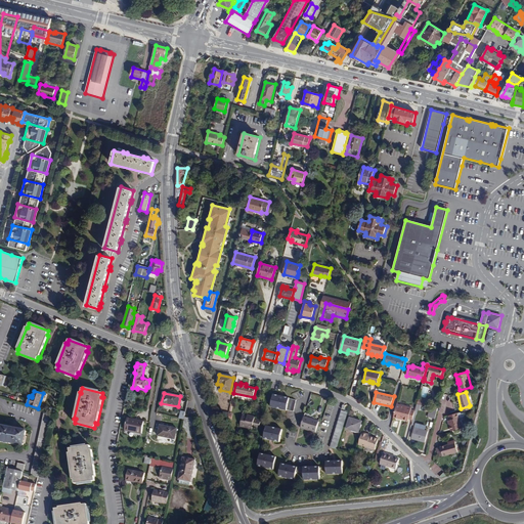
[(289,398),(273,395),(270,407),(286,411),(287,410),(293,412),(296,401),(289,399),(289,398)]
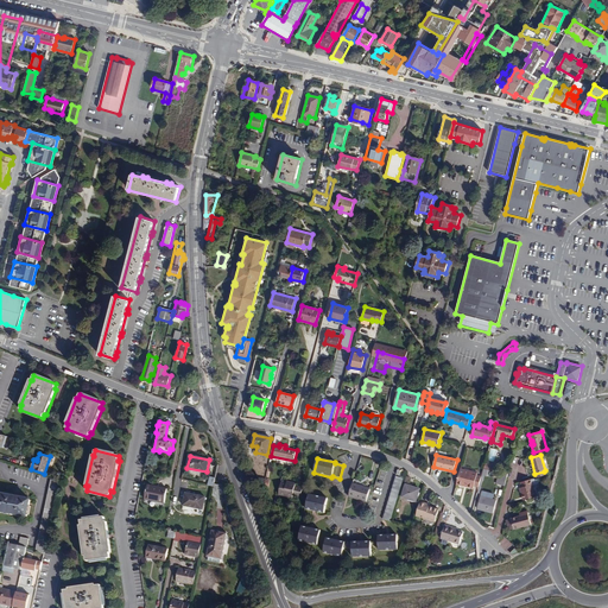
[(475,486),(479,487),(482,476),(477,475),(477,473),(461,468),(457,483),(464,486),(466,482),(469,483),(468,486),(474,488),(475,486)]
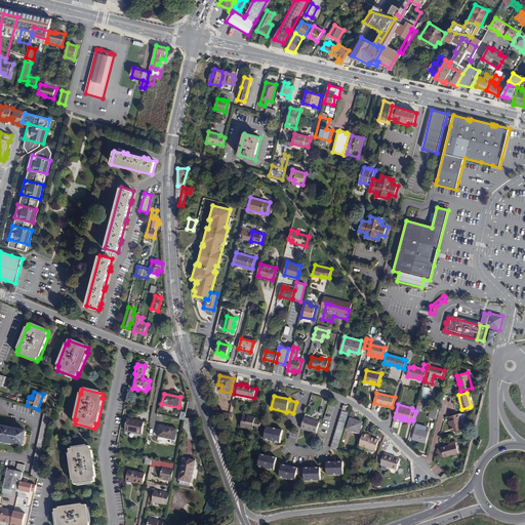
[(436,419),(438,410),(431,408),(429,417),(436,419)]
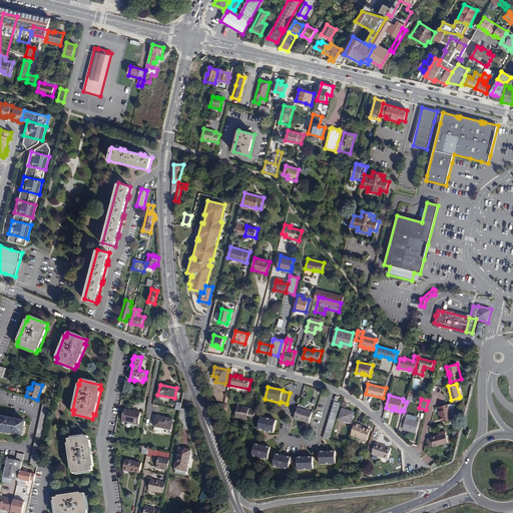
[(330,440),(341,405),(334,402),(323,438),(330,440)]
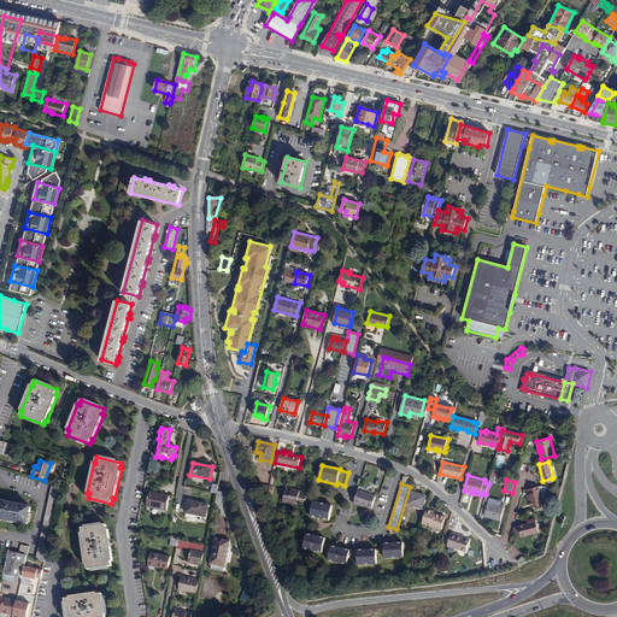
[(45,563),(60,488),(52,485),(36,558),(41,560),(45,563)]
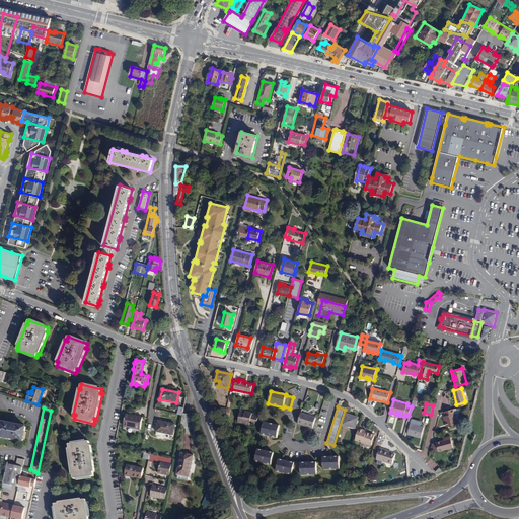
[(455,414),(454,411),(454,409),(445,412),(446,416),(444,417),(446,423),(449,423),(449,426),(458,424),(455,414)]
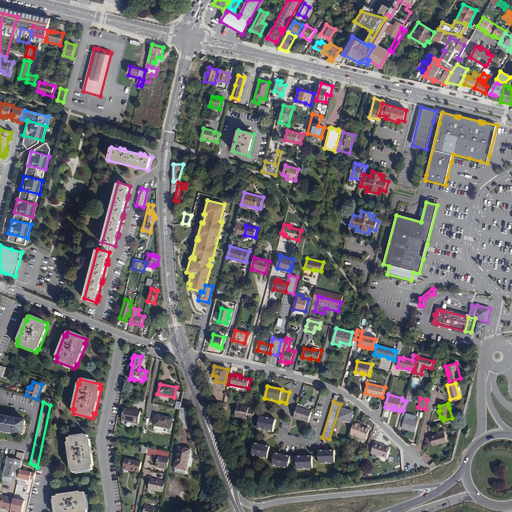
[(253,419),(256,410),(249,409),(249,407),(243,405),(242,407),(241,407),(237,406),(235,417),(246,419),(247,417),(253,419)]
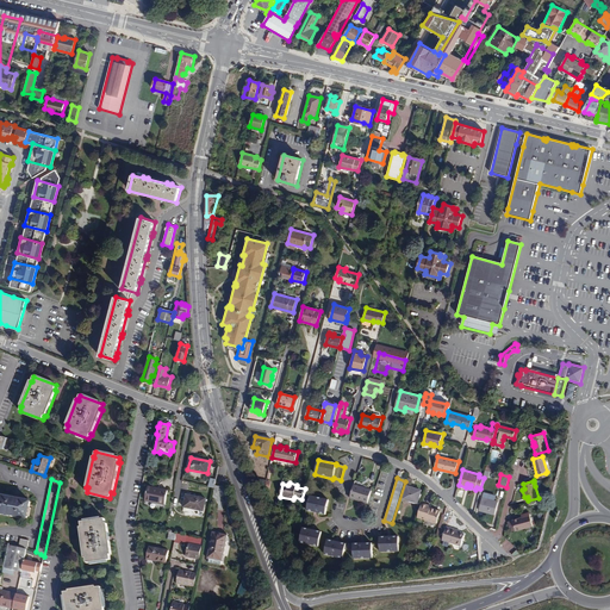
[(372,491),(354,485),(350,498),(367,503),(372,491)]
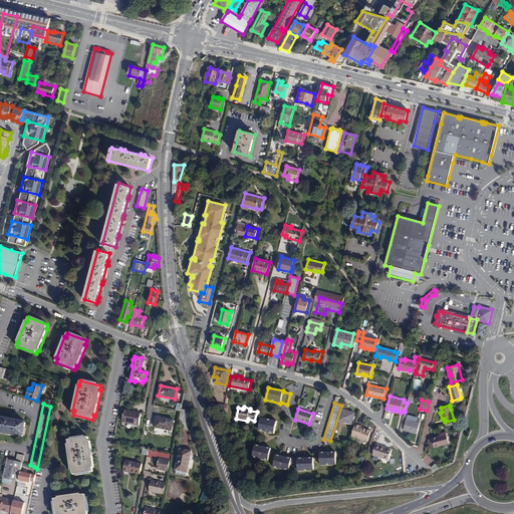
[(185,418),(184,438),(189,438),(189,417),(188,417),(188,410),(181,410),(181,418),(185,418)]
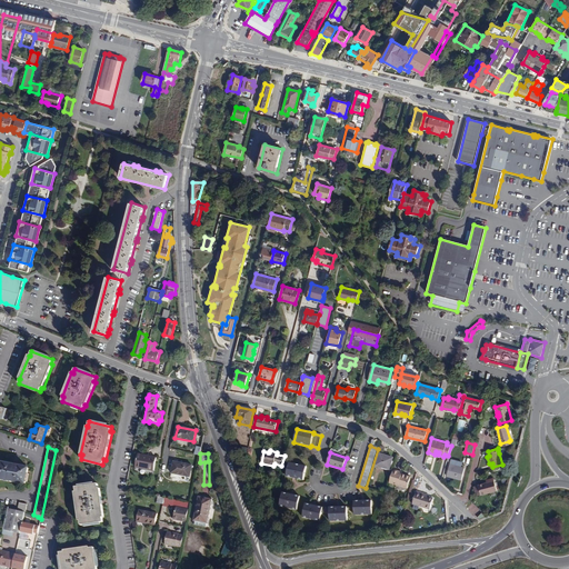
[(392,458),(380,453),(377,466),(389,469),(392,458)]
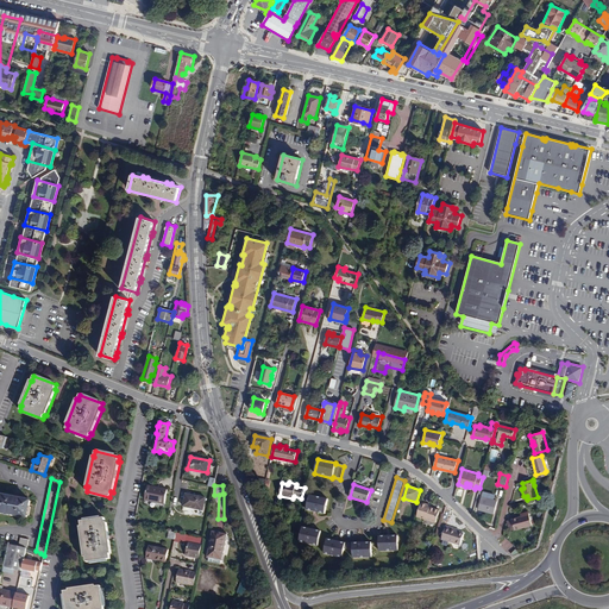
[(165,504),(168,490),(149,487),(145,501),(165,504)]
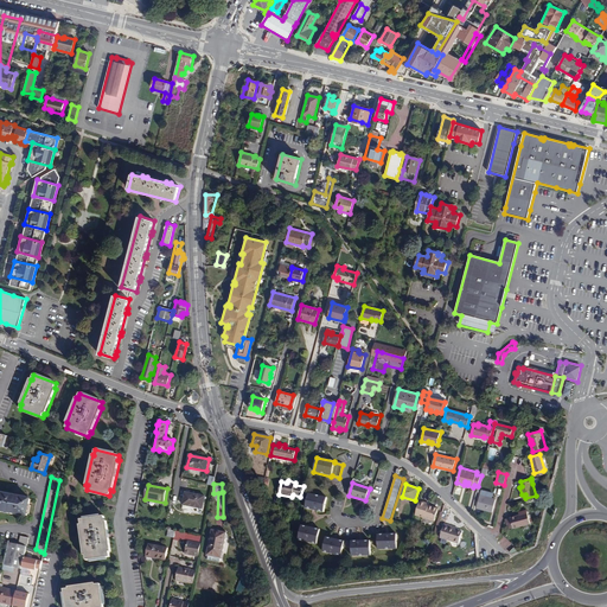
[(0,510),(27,516),(30,499),(0,492),(0,510)]
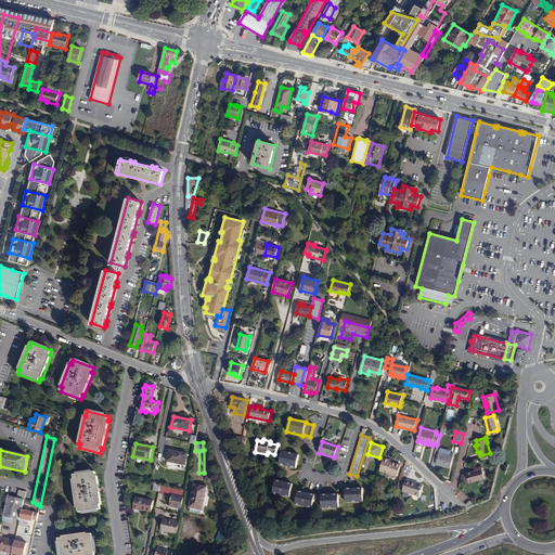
[(185,466),(188,454),(170,450),(168,463),(185,466)]
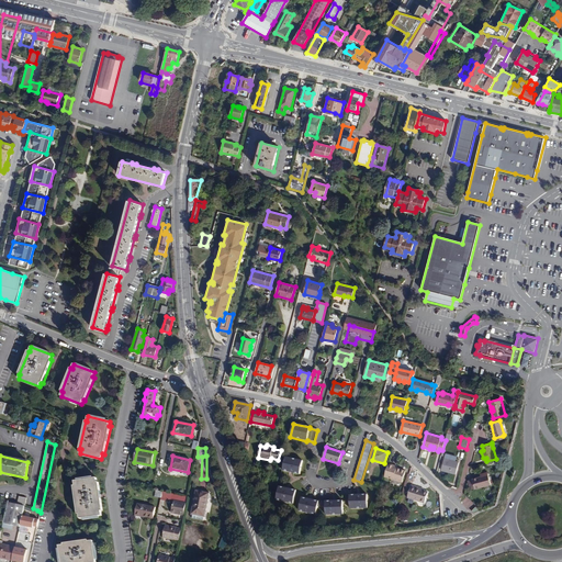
[(303,461),(285,458),(283,470),(300,474),(303,461)]
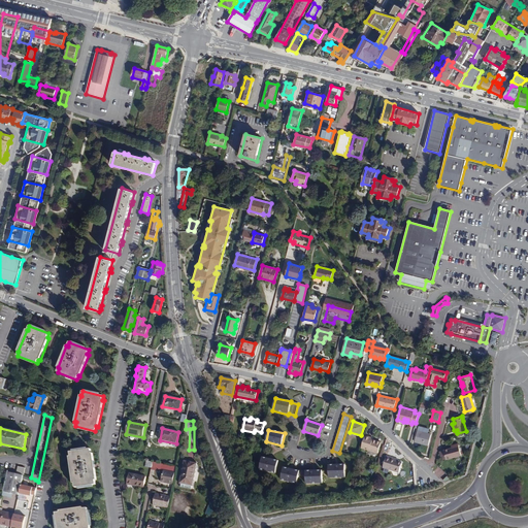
[(431,434),(418,431),(416,441),(429,444),(431,434)]
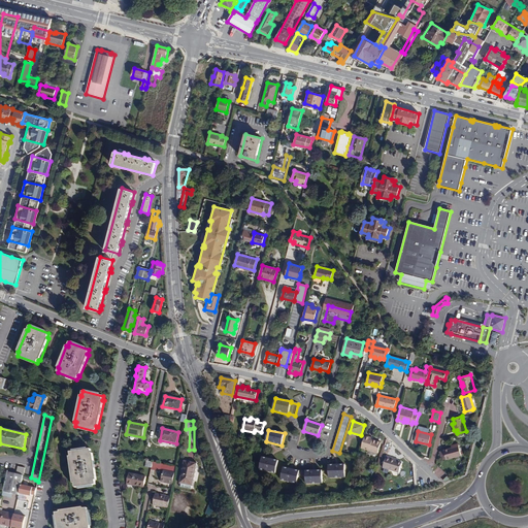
[(365,435),(361,449),(377,454),(382,442),(373,440),(369,438),(370,437),(365,435)]
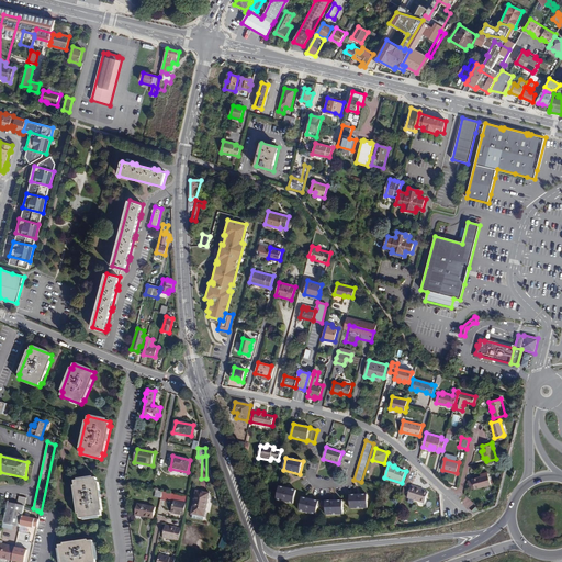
[(487,472),(484,473),(485,475),(481,476),(473,479),(473,480),(468,482),(471,490),(491,484),(487,472)]
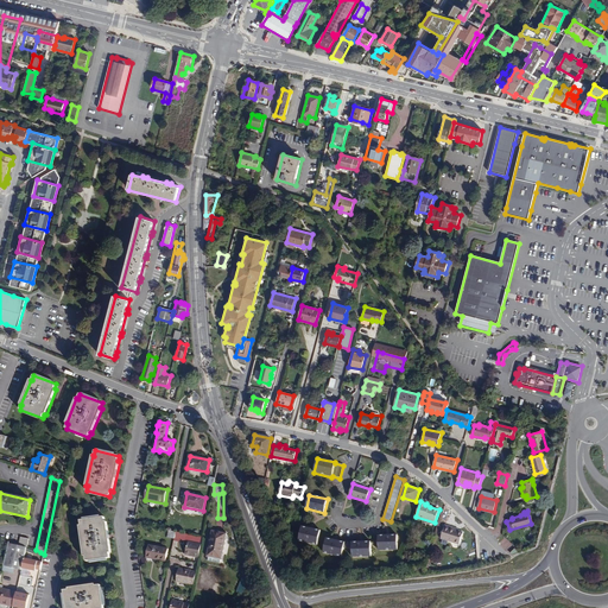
[(87,561),(111,557),(109,552),(111,552),(107,521),(105,521),(105,517),(81,520),(82,525),(80,526),(84,557),(86,556),(87,561)]
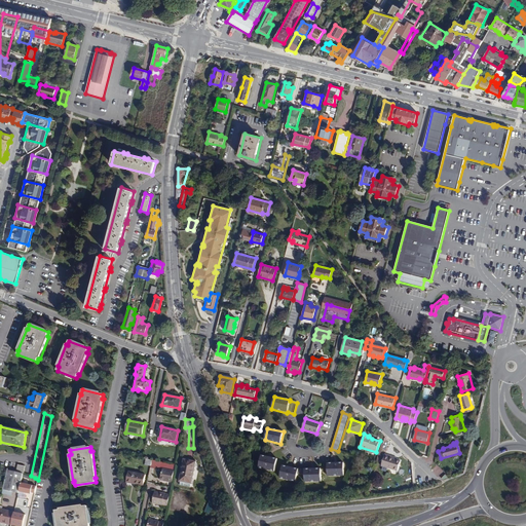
[(393,458),(395,457),(385,454),(381,465),(398,471),(401,460),(397,459),(393,458)]
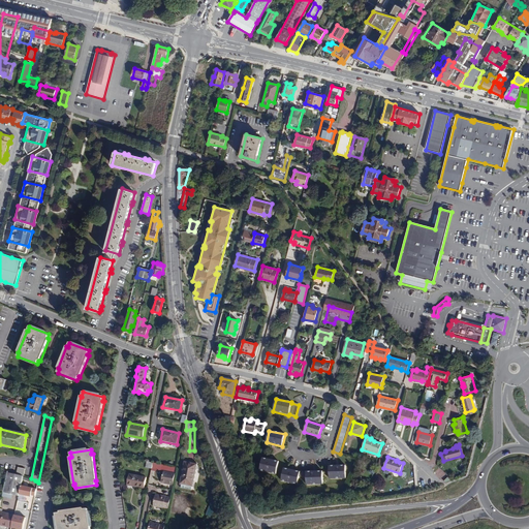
[(279,461),(262,458),(259,470),(275,474),(279,461)]
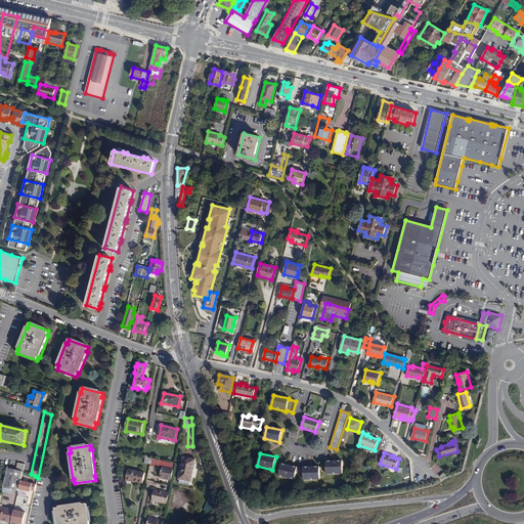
[(191,483),(197,460),(182,457),(178,480),(180,480),(180,484),(189,486),(190,482),(191,483)]
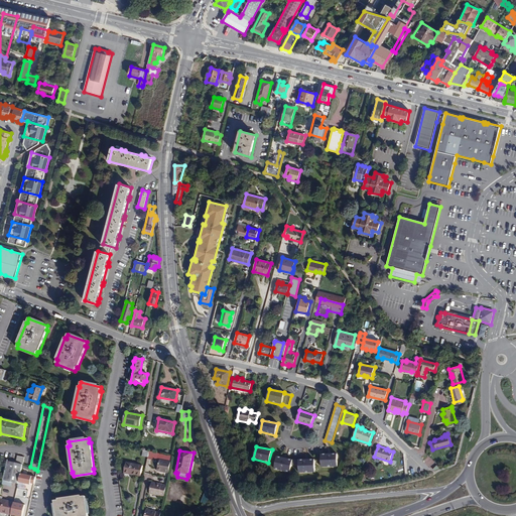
[(148,458),(148,459),(153,460),(153,459),(160,460),(158,469),(165,471),(165,473),(169,473),(172,457),(149,452),(148,458)]
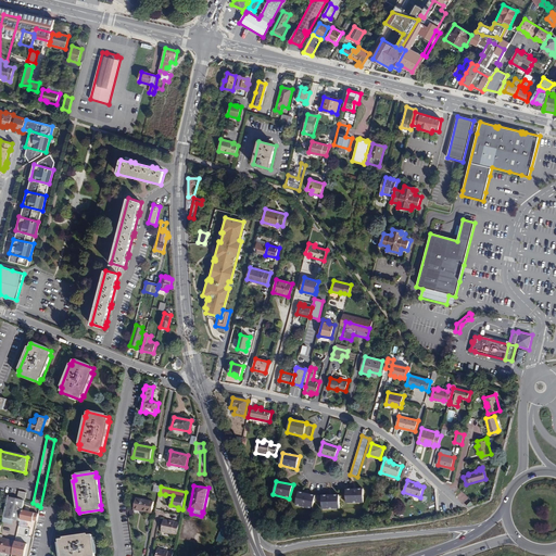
[(363,489),(345,490),(345,503),(364,503),(363,489)]
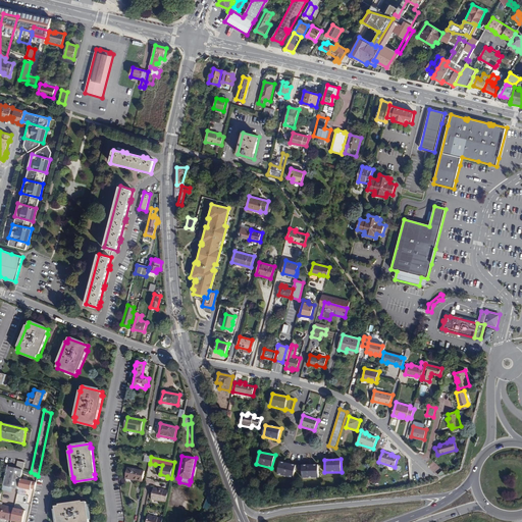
[(437,475),(442,470),(433,461),(428,466),(437,475)]
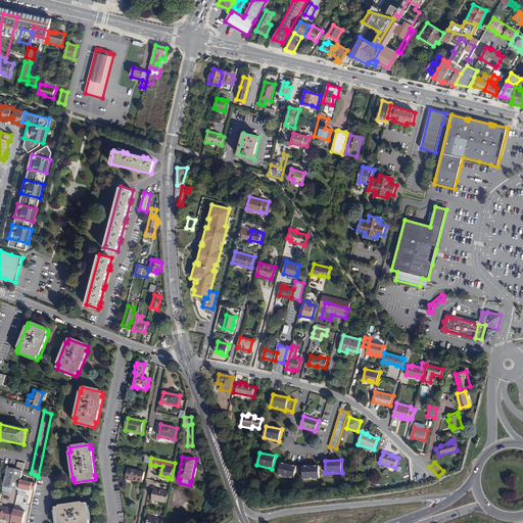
[(295,471),(296,466),(280,463),(277,475),(294,479),(295,471)]
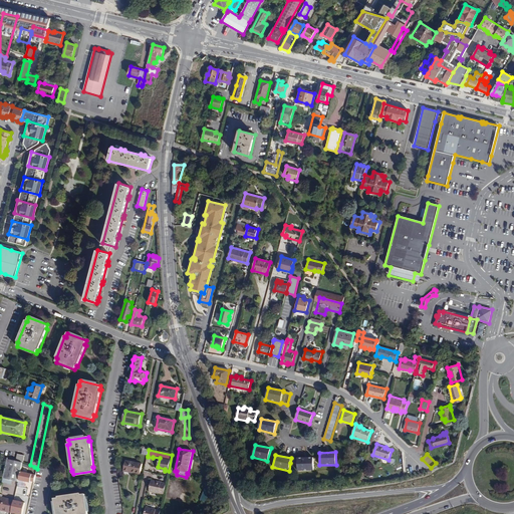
[(313,458),(297,458),(297,463),(297,471),(313,470),(313,458)]
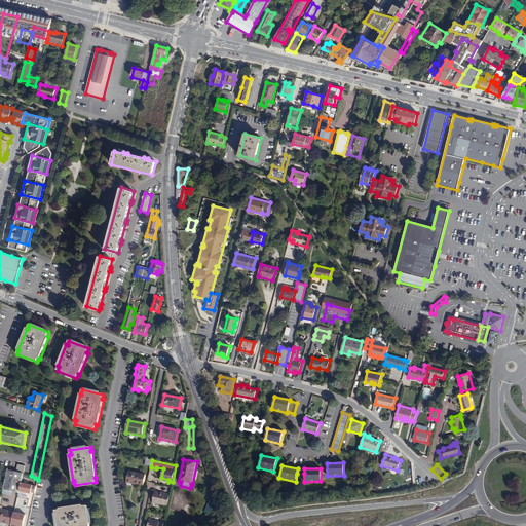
[(19,493),(22,481),(23,474),(7,470),(2,493),(10,495),(11,491),(19,493)]
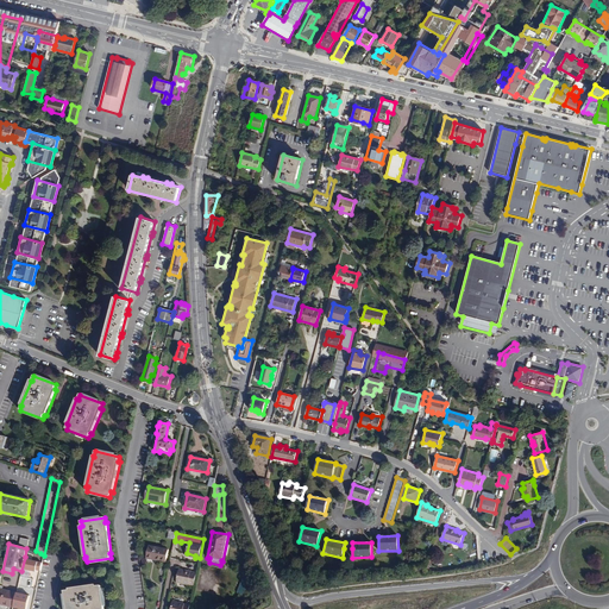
[(167,563),(169,551),(150,547),(146,563),(161,566),(162,562),(167,563)]
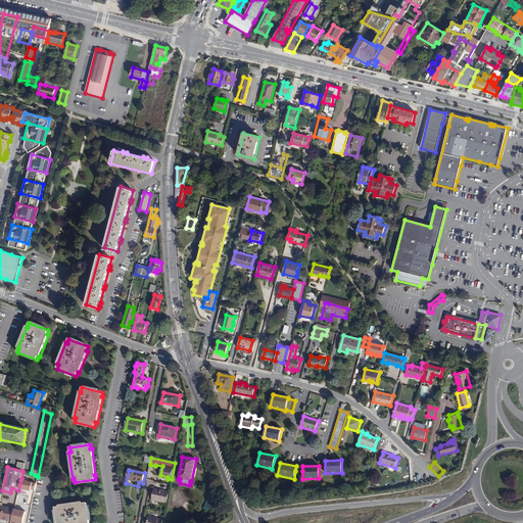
[(167,504),(169,492),(154,489),(152,501),(167,504)]
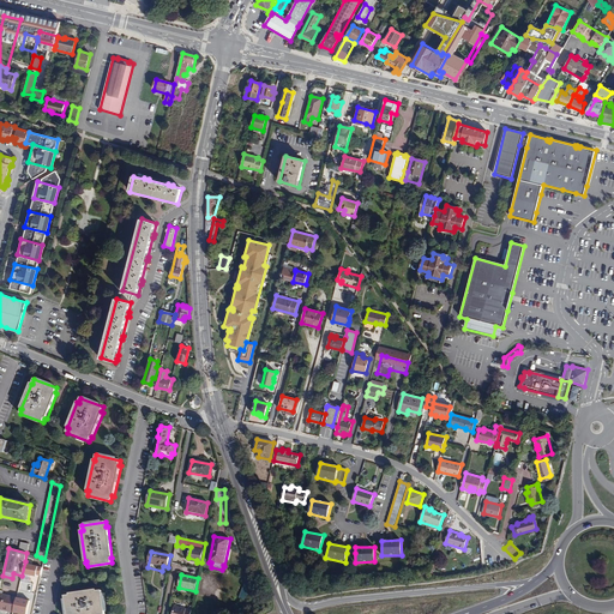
[(104,613),(102,590),(96,591),(96,590),(70,594),(70,595),(65,596),(67,613),(104,613)]
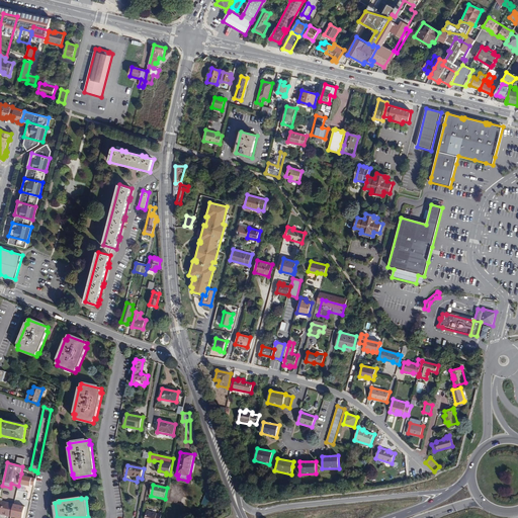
[(0,513),(11,516),(12,514),(13,507),(14,504),(2,501),(0,500),(0,513)]
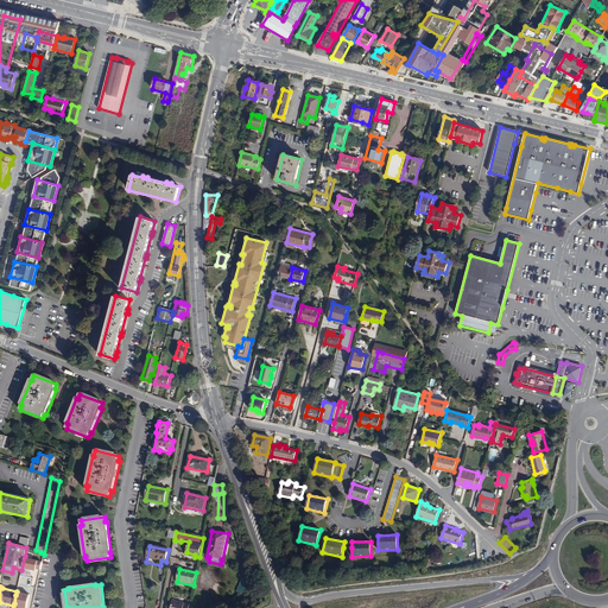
[(16,595),(14,603),(23,606),(25,597),(16,595)]
